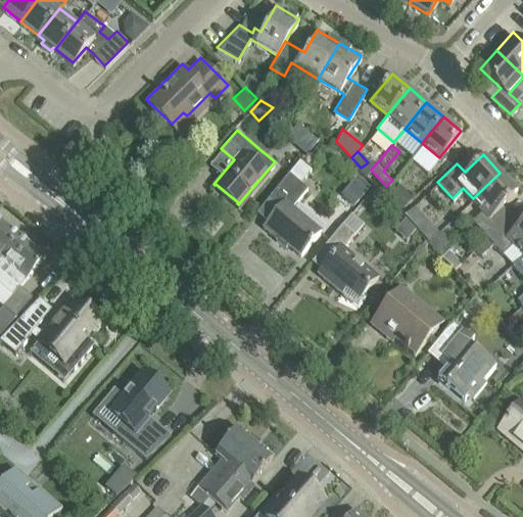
[(285,245),(288,241),(300,252),(321,229),(292,204),(307,186),(300,180),(289,171),(269,194),(280,203),(263,223),(277,235),(275,237),(285,245)]
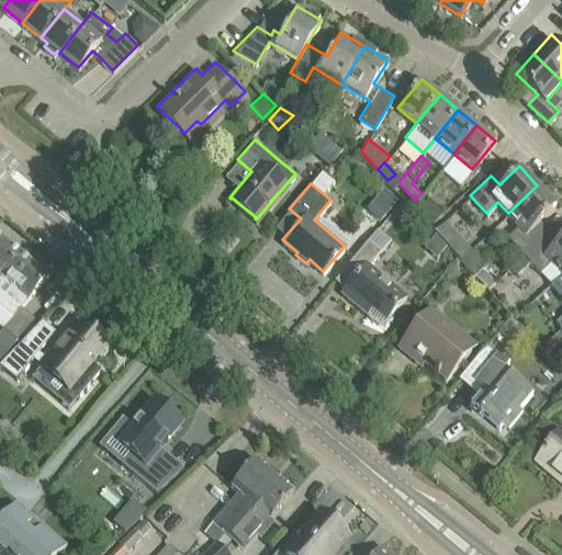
[(507,235),(524,252),(544,233),(536,223),(555,204),(537,185),(508,213),(518,224),(507,235)]
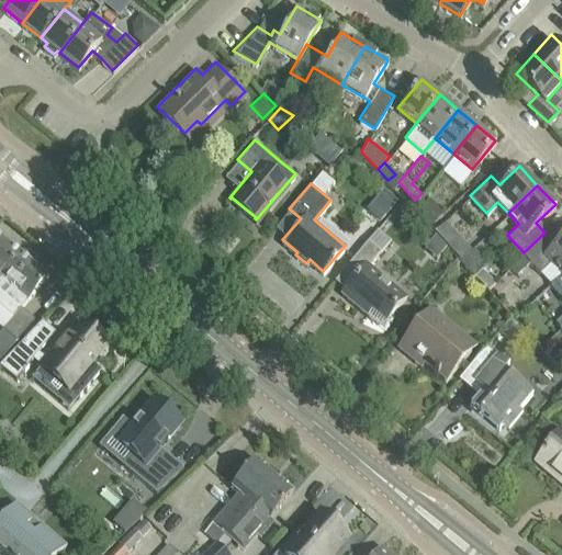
[(430,193),(419,204),(433,218),(444,208),(430,193)]
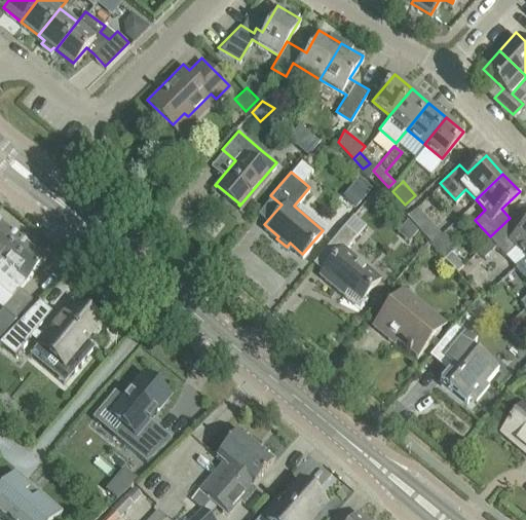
[(414,206),(406,214),(419,229),(428,221),(414,206)]
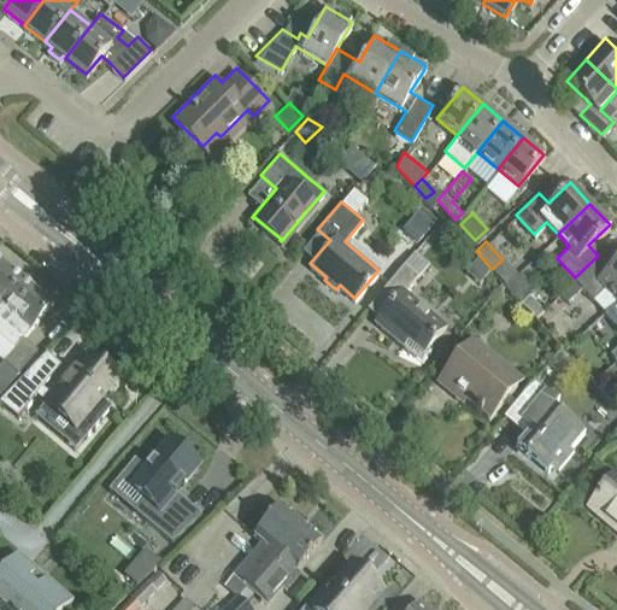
[(0,300),(3,299),(23,274),(0,254),(0,300)]
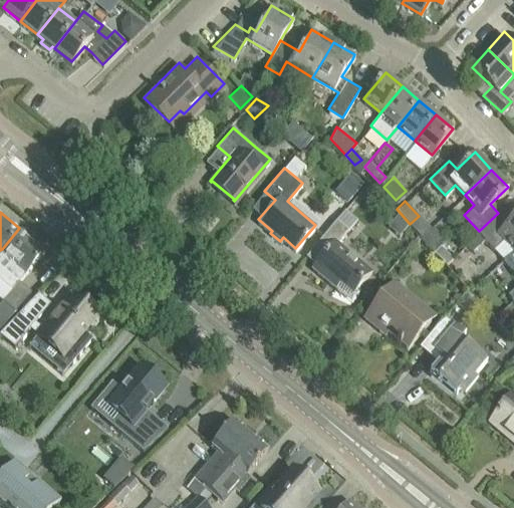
[(513,214),(506,222),(498,213),(479,231),(494,247),(504,237),(513,248),(513,247),(513,214)]
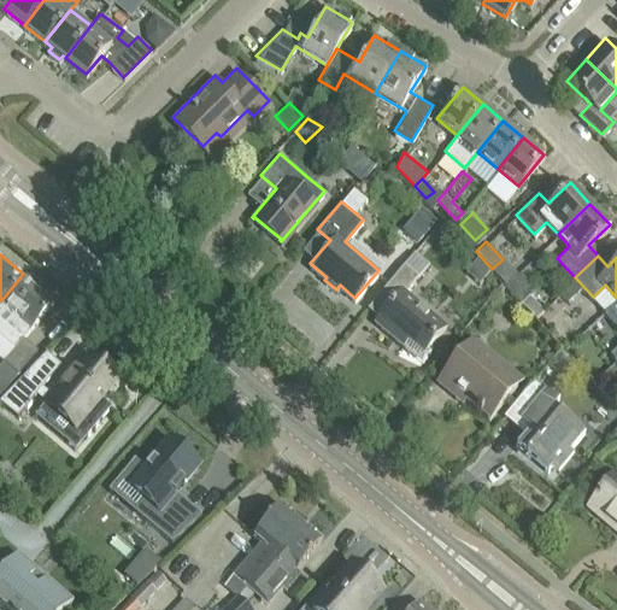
[(407,339),(423,351),(446,323),(405,288),(418,273),(404,260),(382,287),(394,297),(375,318),(404,342),(407,339)]
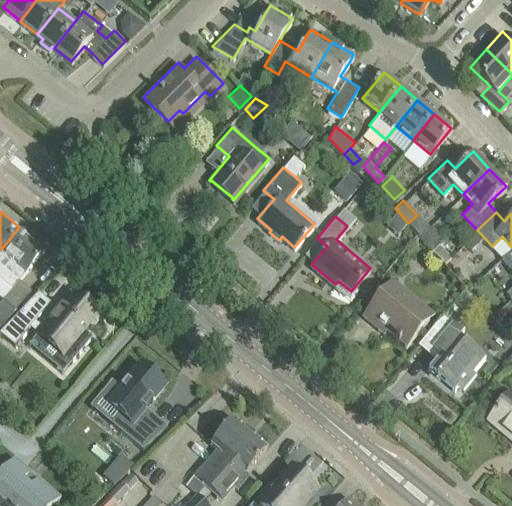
[(0,274),(12,286),(44,248),(19,227),(2,248),(0,249),(0,274)]
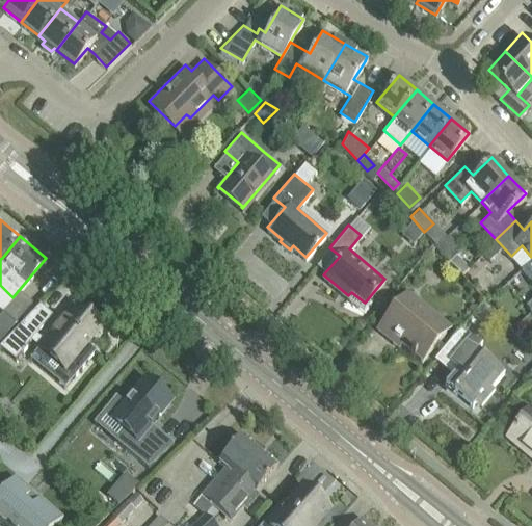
[(407,289),(377,325),(389,336),(392,333),(422,358),(446,329),(425,312),(429,307),(407,289)]
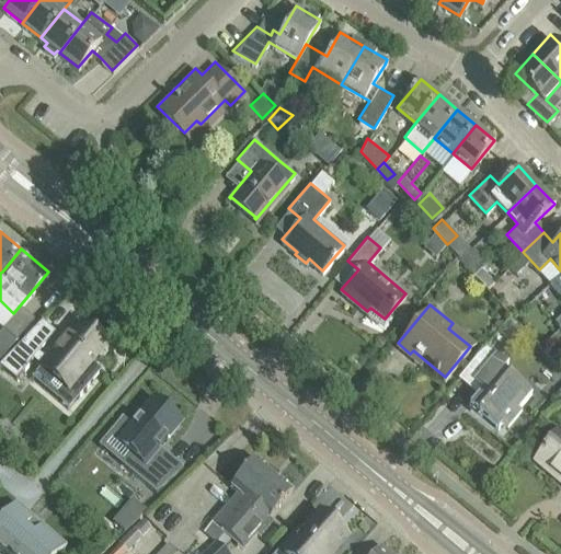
[(64,334),(39,364),(77,394),(101,366),(91,357),(105,341),(82,322),(68,338),(64,334)]
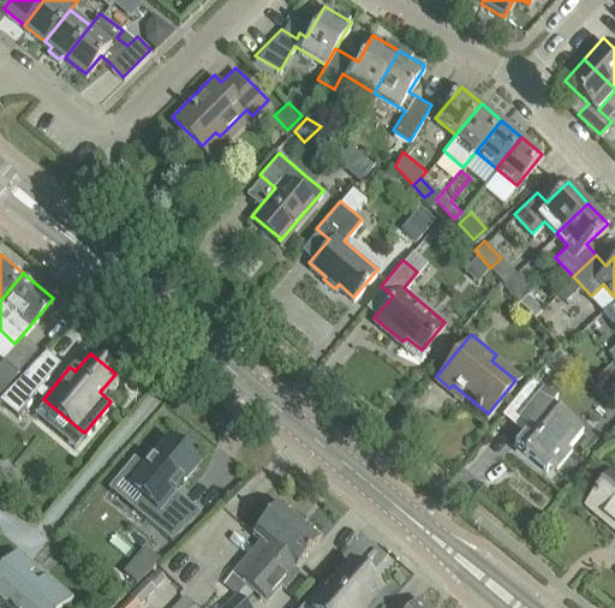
[(5,356),(0,361),(0,391),(19,368),(5,356)]
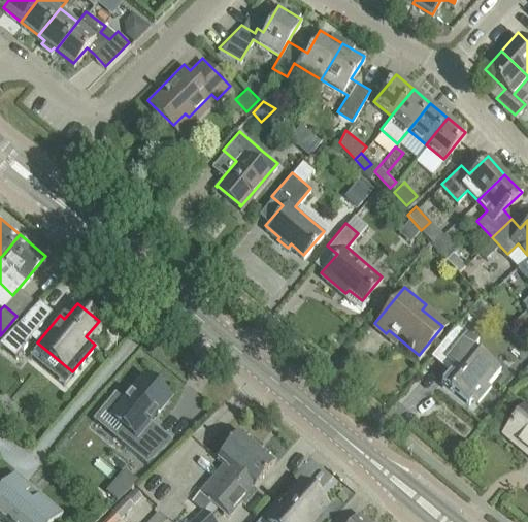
[(31,310),(18,326),(28,334),(41,318),(31,310)]
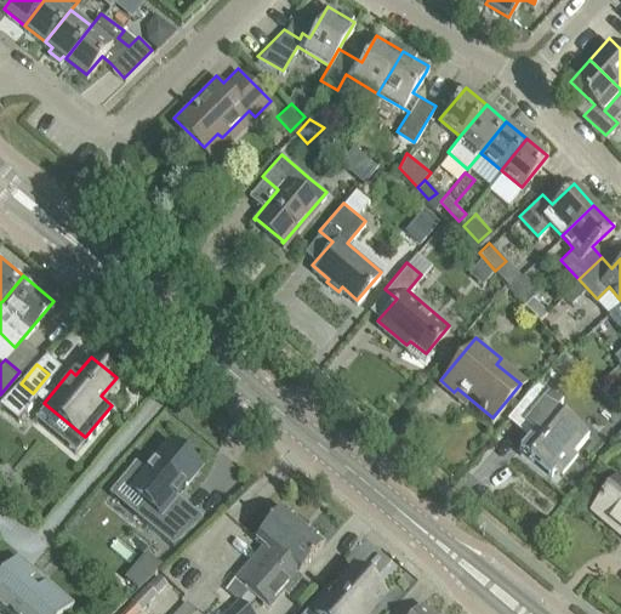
[(562,401),(536,380),(525,393),(536,403),(524,418),(537,428),(533,435),(530,432),(520,445),(551,471),(554,466),(562,471),(576,454),(573,450),(587,432),(556,407),(562,401)]
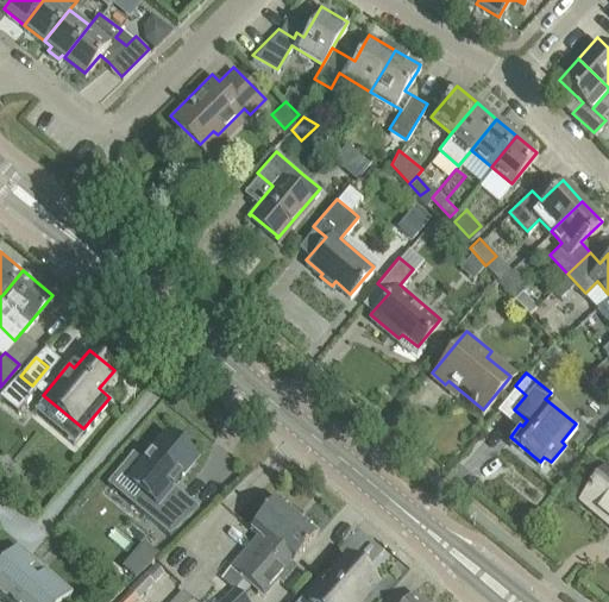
[(144,489),(133,502),(169,532),(199,503),(174,482),(182,472),(181,472),(194,457),(165,432),(144,458),(132,449),(118,466),(144,489)]
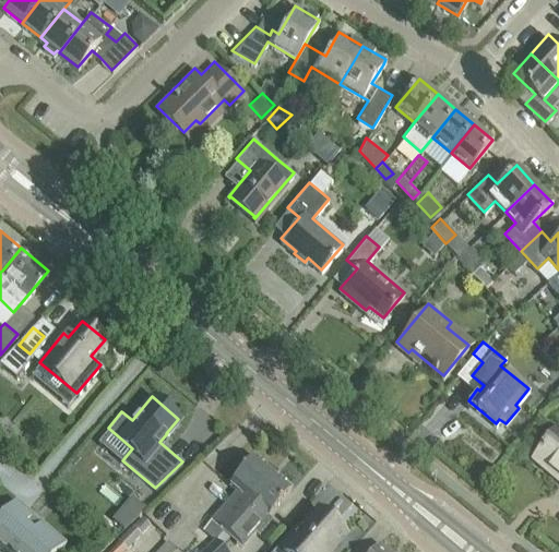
[(558,430),(556,428),(534,453),(558,474),(558,430)]
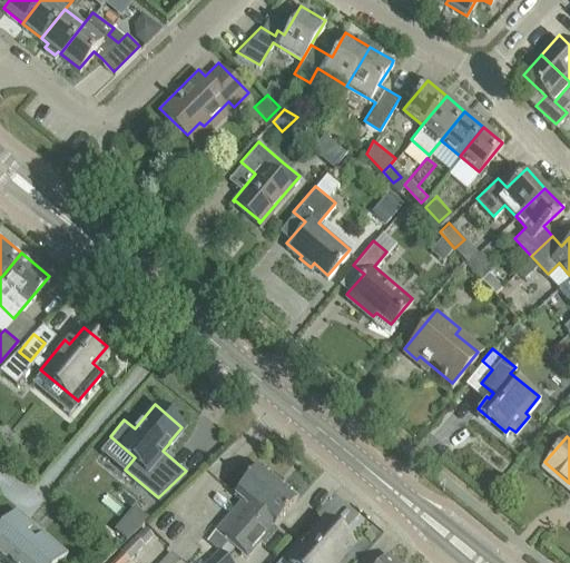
[(208,536),(219,546),(227,537),(277,480),(258,463),(234,491),(242,497),(208,536)]
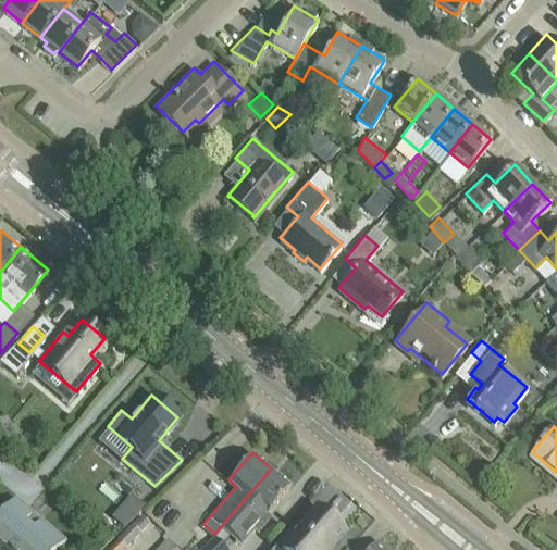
[(291,485),(271,469),(222,526),(240,541),(255,525),(258,528),(270,514),(267,512),(291,485)]
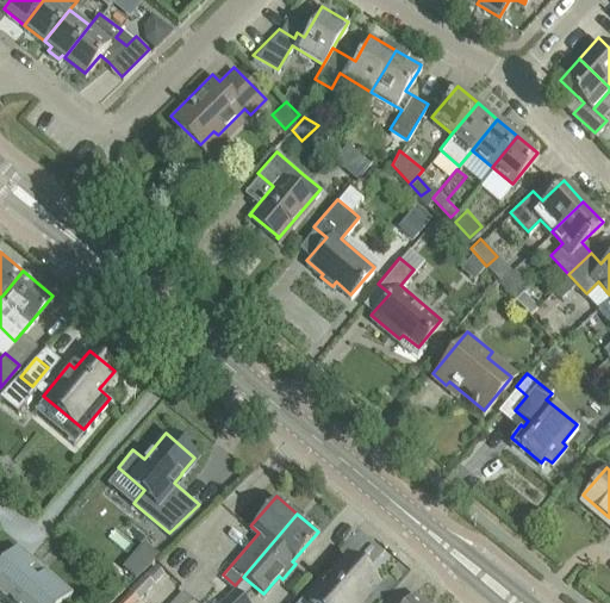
[(0,596),(7,602),(60,602),(72,589),(18,542),(0,563),(0,596)]
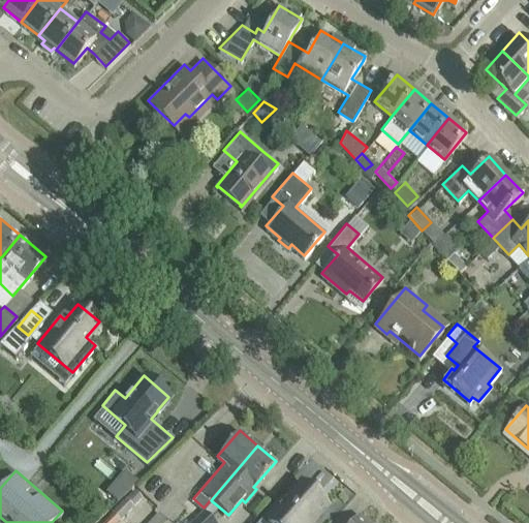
[(281,495),(255,522),(312,522),(311,521),(325,504),(301,483),(285,499),(281,495)]
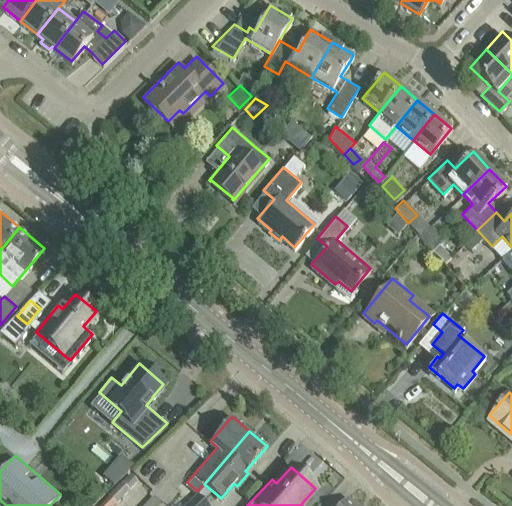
[(166,505),(153,493),(139,505),(166,505)]
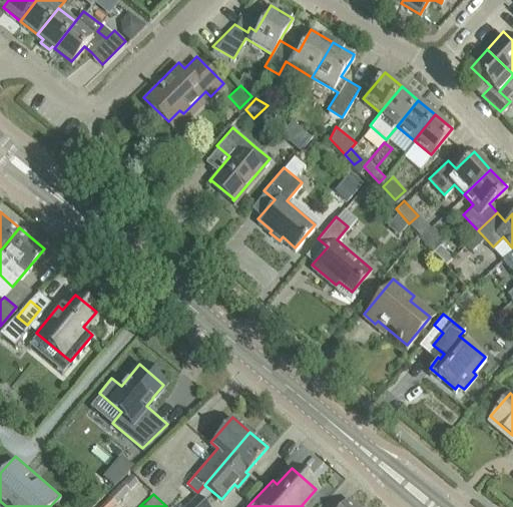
[(205,506),(208,505),(197,494),(185,505),(182,506),(205,506)]
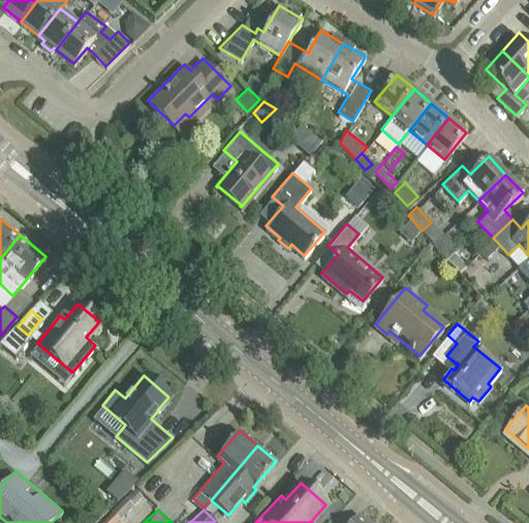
[(371,522),(359,512),(348,522),(371,522)]
